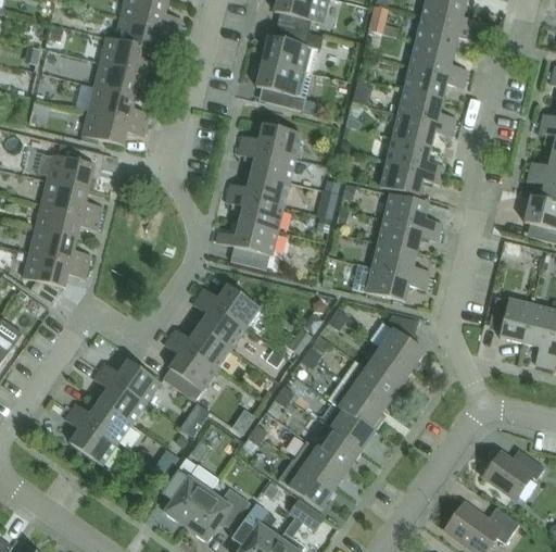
[(167,1),(163,0),(123,0),(121,15),(178,29),(181,17),(165,13),(167,1)]
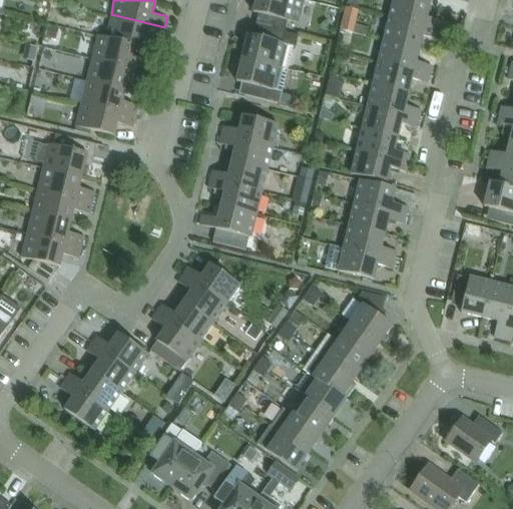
[(264,12),(261,23),(285,29),(287,17),(299,20),(304,0),(254,0),(252,9),(264,12)]
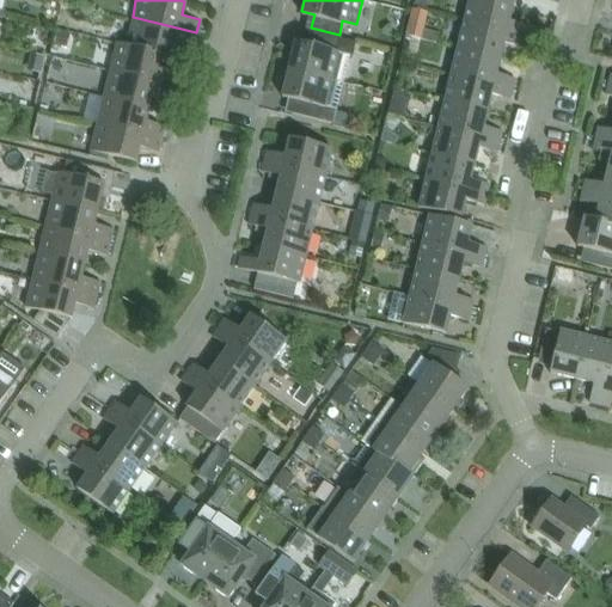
[(527,23),(508,18),(513,0),(467,0),(464,18),(525,32),(527,23)]
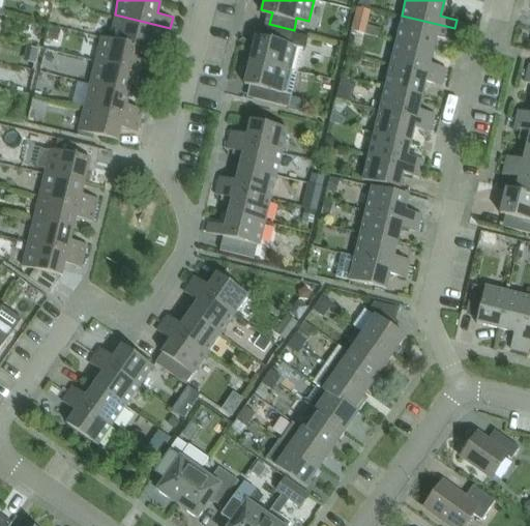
[(170,28),(115,15),(110,36),(109,37),(140,45),(140,47),(148,49),(151,35),(168,39),(170,28)]
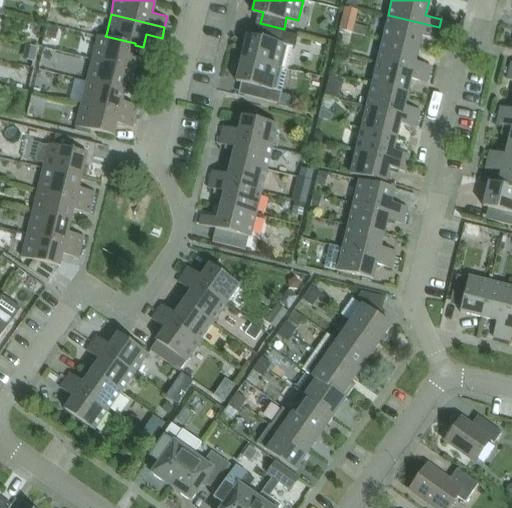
[(388,15),(382,37),(418,46),(421,32),(437,36),(439,27),(388,15)]
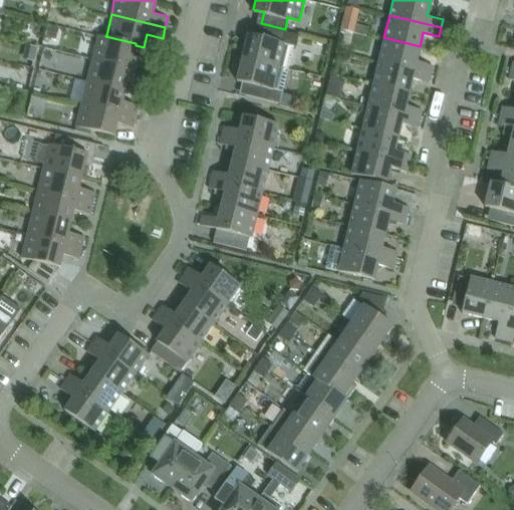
[(355,22),(353,30),(368,34),(370,26),(355,22)]
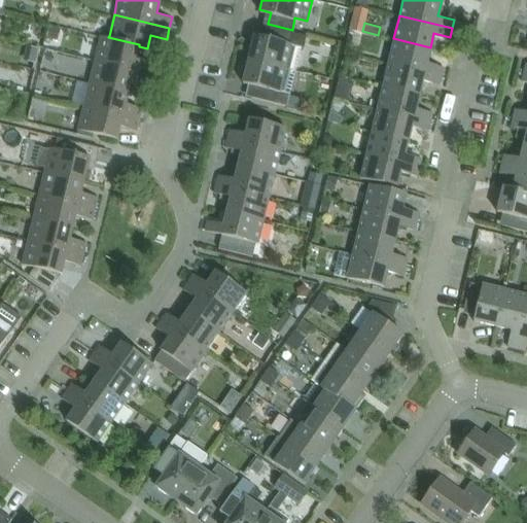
[(254,33),(248,57),(289,67),(295,69),(302,45),(304,45),(306,34),(292,30),(268,24),(266,36),(254,33)]
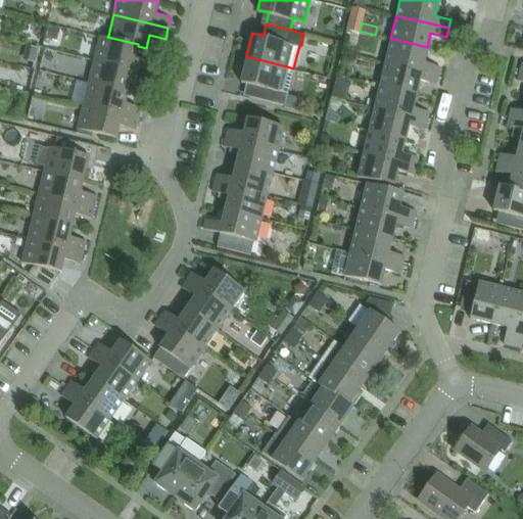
[(56,37),(59,27),(49,25),(46,34),(56,37)]
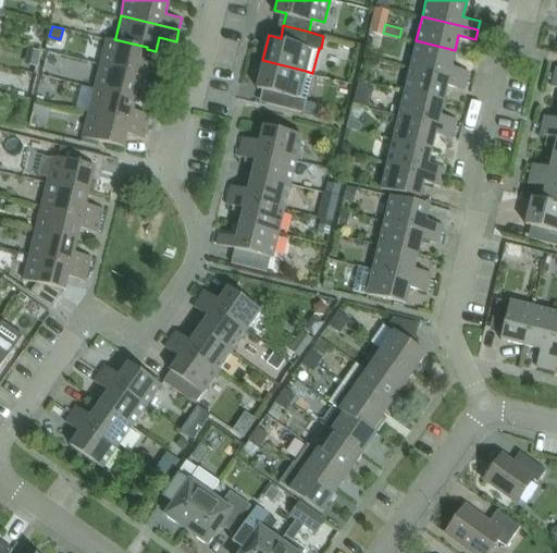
[(114,39),(115,38),(106,36),(100,61),(158,75),(161,63),(145,60),(147,49),(147,47),(114,39)]
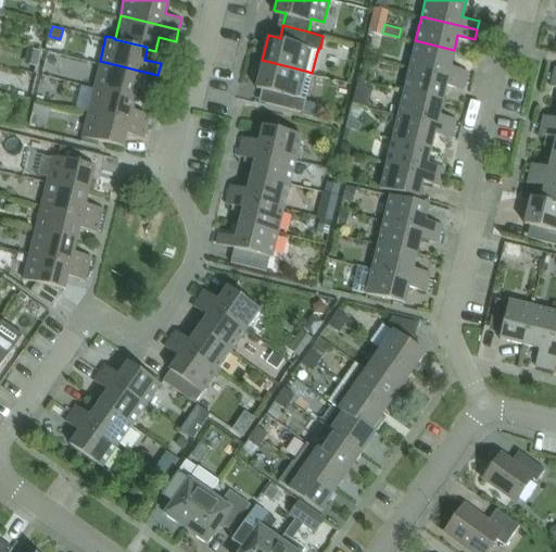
[(415,40),(409,64),(465,78),(467,69),(451,64),(454,50),(415,40)]
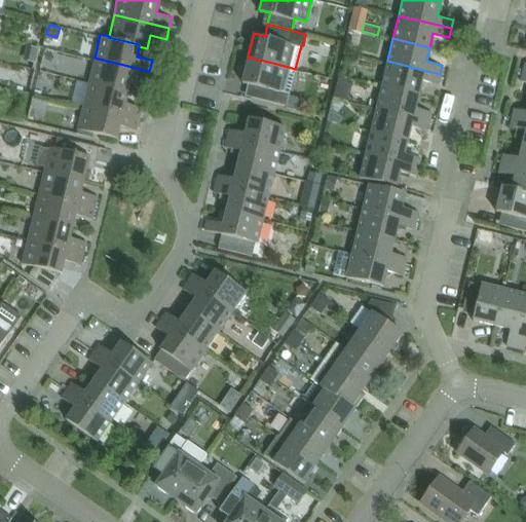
[(29,51),(37,53),(39,46),(30,44),(29,51)]
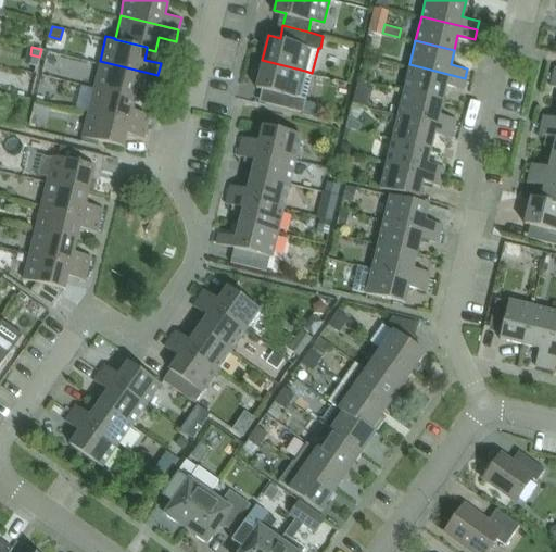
[(370,63),(371,55),(362,53),(356,77),(364,79),(367,63),(370,63)]
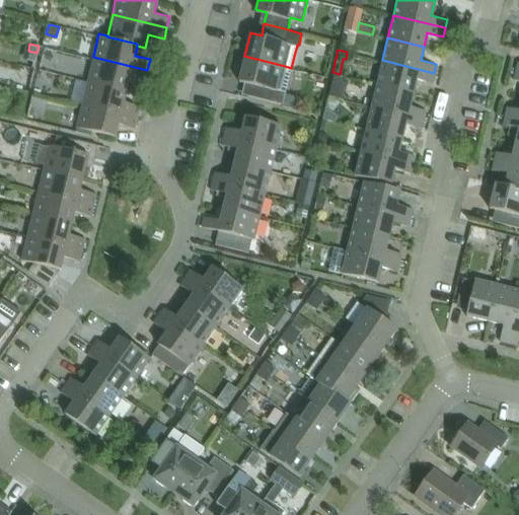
[(285,89),(291,68),(285,66),(244,56),(239,79),(249,82),(247,94),(282,102),(285,89)]
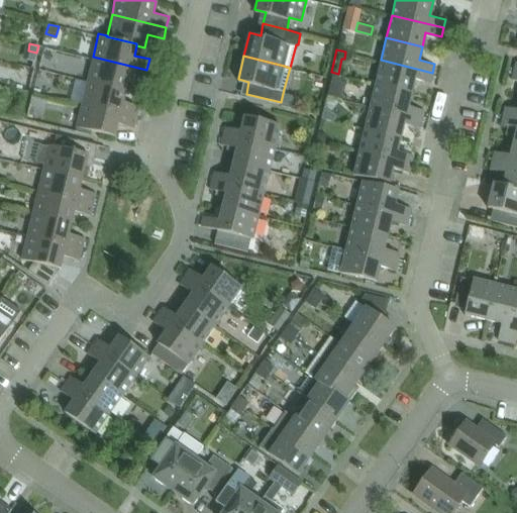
[(146,70),(93,57),(87,79),(125,89),(128,78),(144,81),(146,70)]
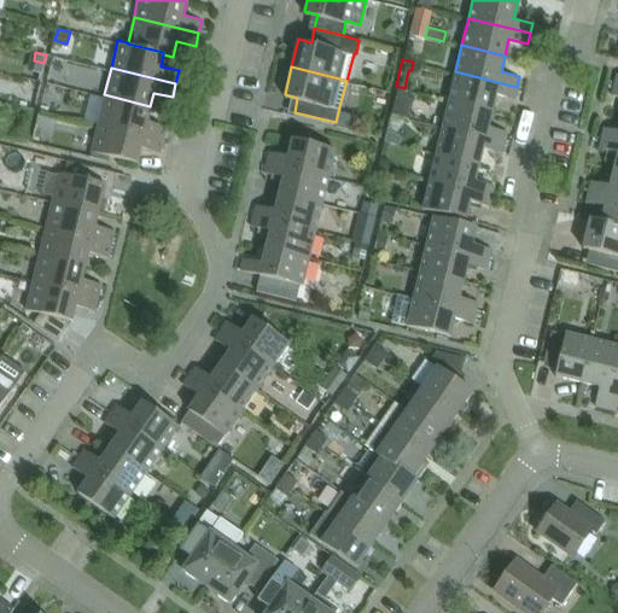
[(517,87),(455,71),(449,98),(491,109),(495,93),(514,97),(517,87)]
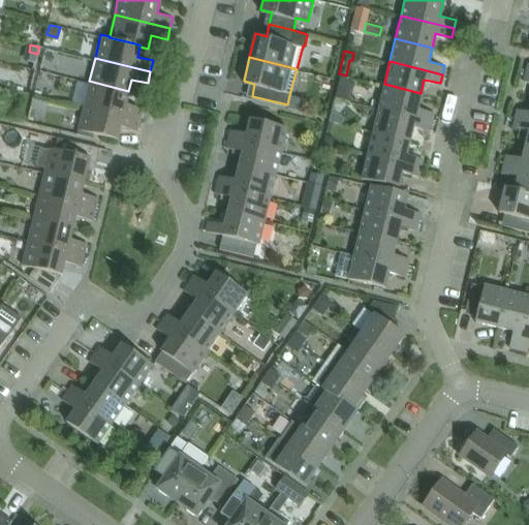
[(352,79),(340,75),(338,86),(349,89),(352,79)]
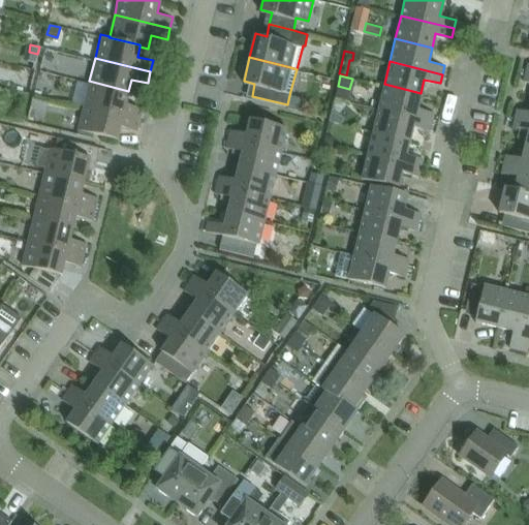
[(128,91),(89,81),(84,104),(139,118),(142,106),(126,102),(128,91)]
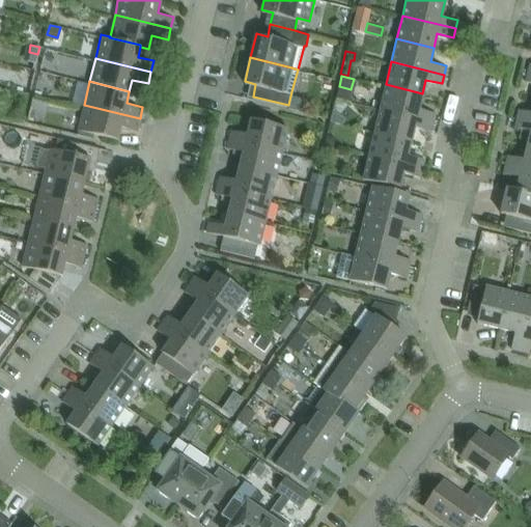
[(386,84),(380,108),(432,120),(435,111),(419,107),(422,93),(386,84)]
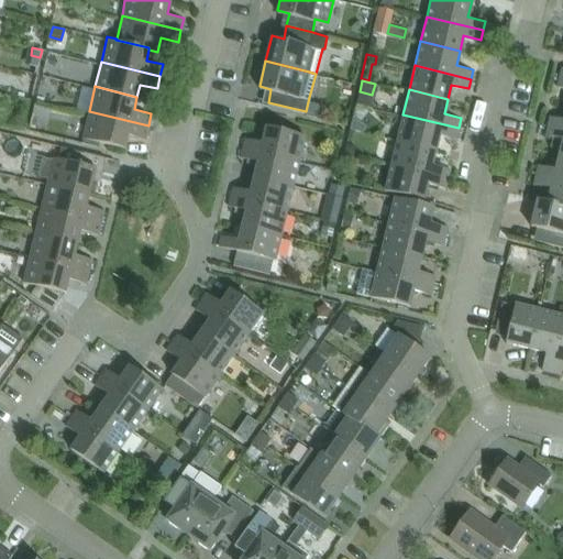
[(148,125),(89,111),(83,136),(125,146),(128,133),(145,138),(148,125)]
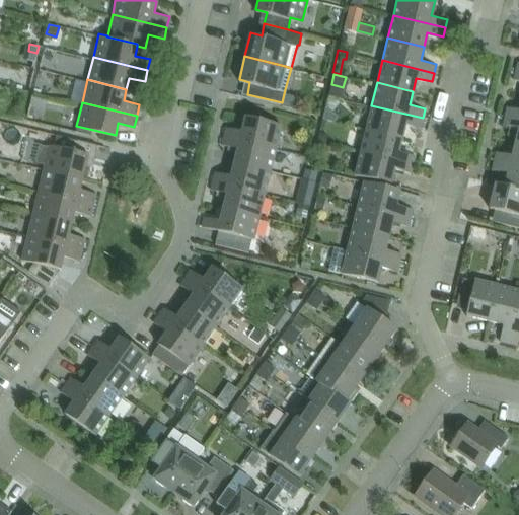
[(518,107),(507,104),(505,114),(518,117),(518,107)]
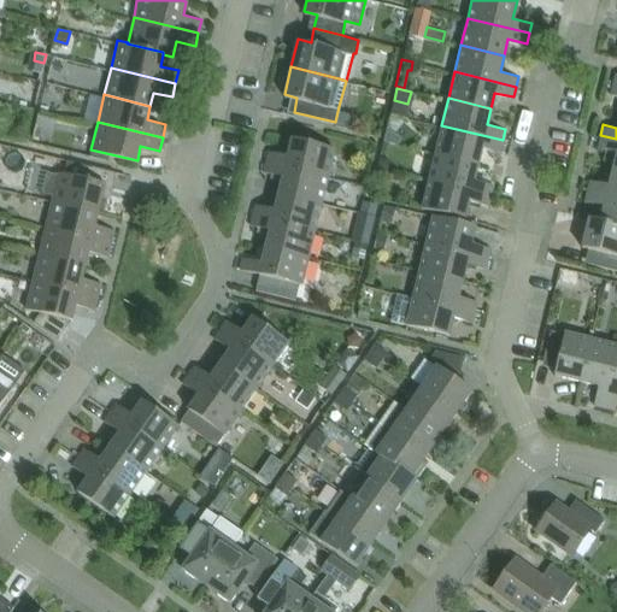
[(400,136),(387,125),(385,137),(397,141),(400,136)]
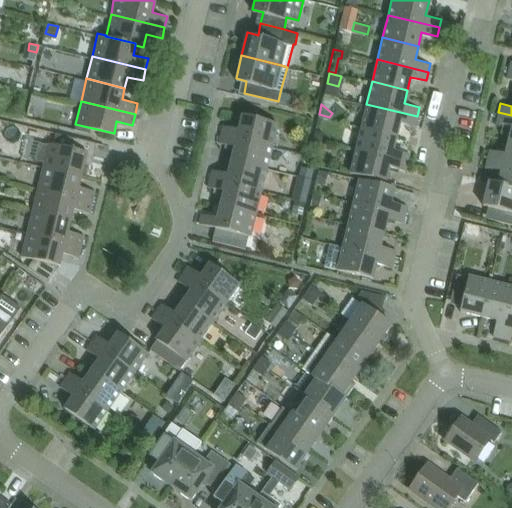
[(366,104),(361,126),(396,134),(400,121),(415,125),(417,116),(366,104)]
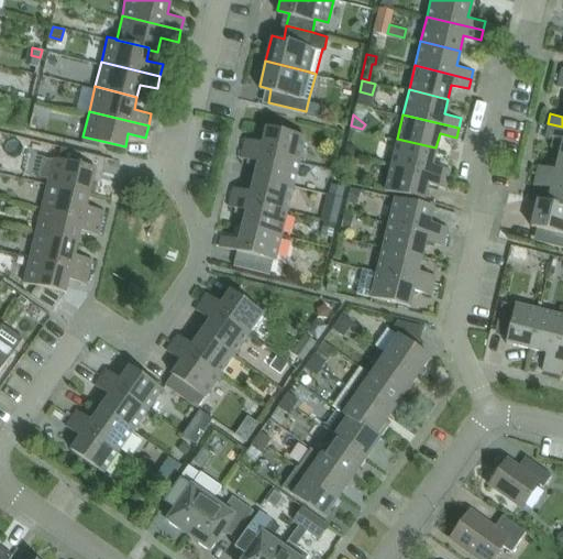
[(562,127),(548,123),(545,133),(562,138),(559,152),(562,152),(562,127)]
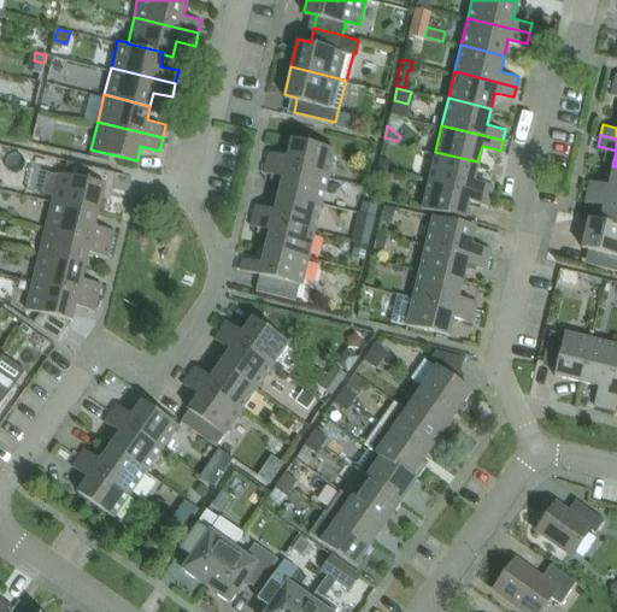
[(269,148),(266,159),(328,175),(335,147),(292,136),(287,153),(269,148)]
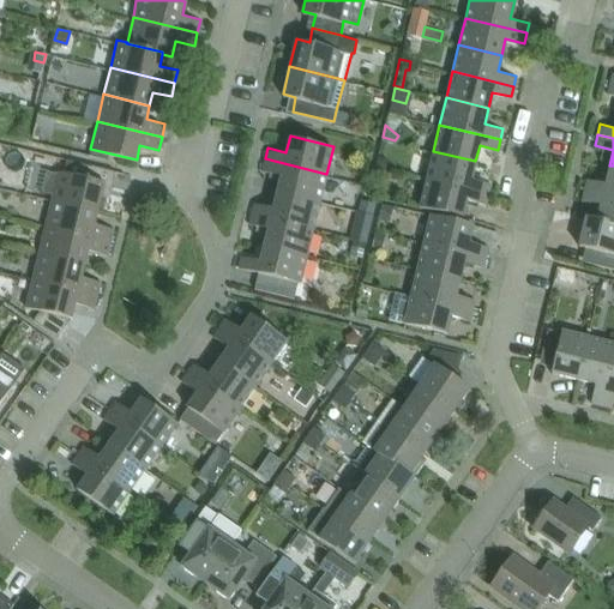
[(433,151),(427,178),(488,192),(491,181),(471,178),(475,161),(433,151)]
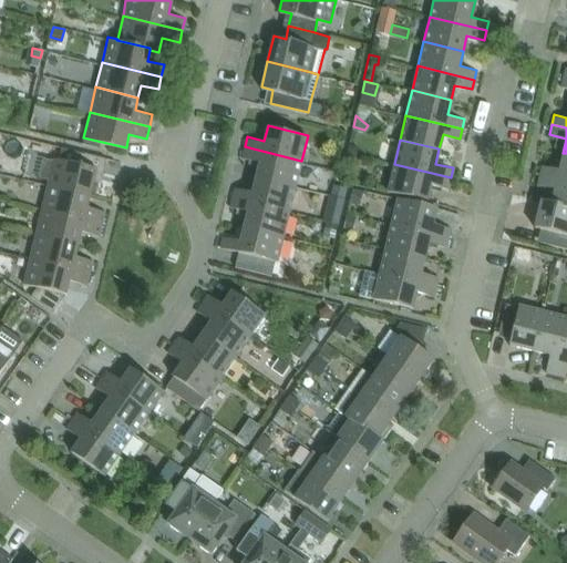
[(350,143),(348,151),(357,153),(358,144),(350,143)]
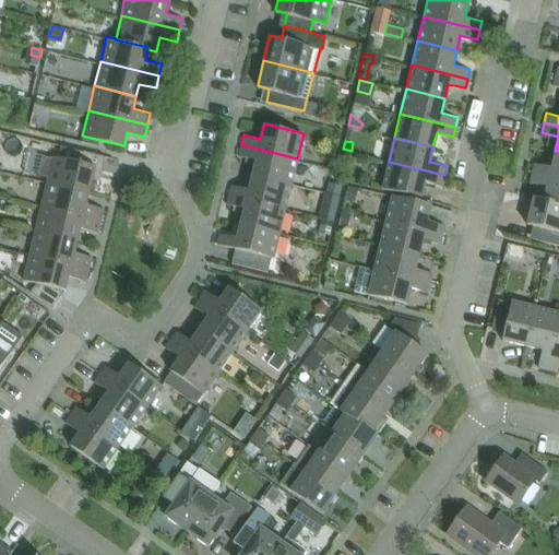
[(42,153),(36,174),(48,177),(47,180),(88,190),(92,177),(97,178),(99,168),(100,168),(104,156),(105,154),(60,143),(57,156),(52,155),(52,156),(42,153)]
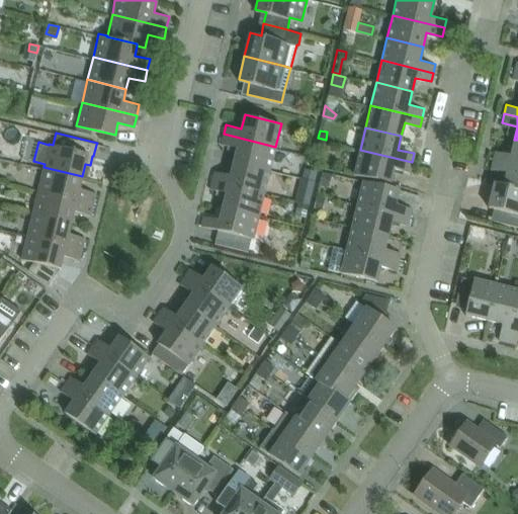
[(275,147),(224,134),(222,143),(237,147),(234,160),(270,169),(275,147)]
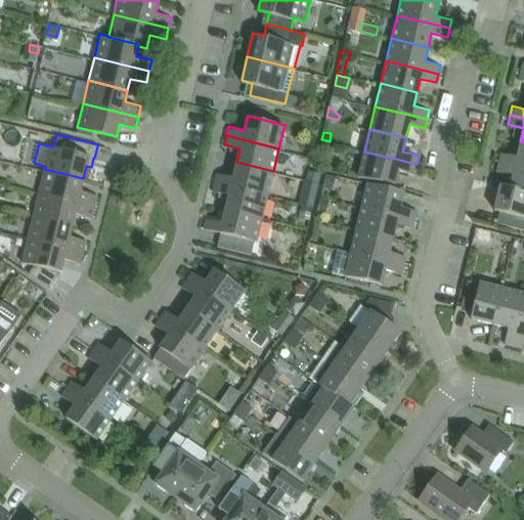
[(523,141),(520,141),(517,155),(500,152),(498,160),(523,166),(523,141)]
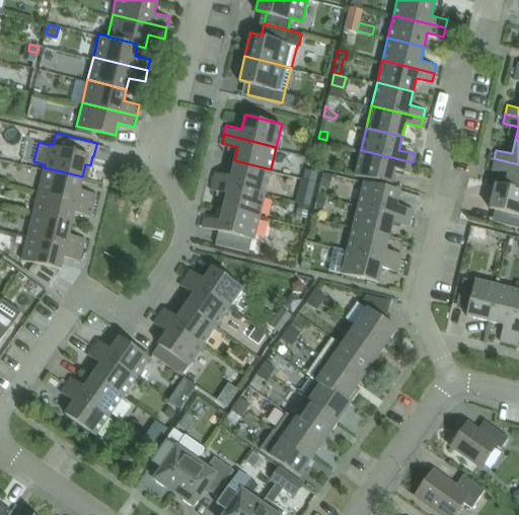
[(413,162),(361,150),(355,173),(391,181),(394,167),(410,171),(413,162)]
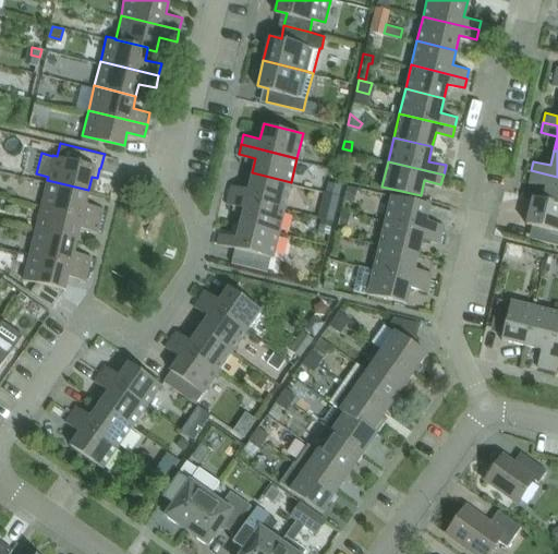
[(557,177),(531,170),(529,180),(546,184),(543,197),(532,195),(532,196),(557,202),(557,177)]
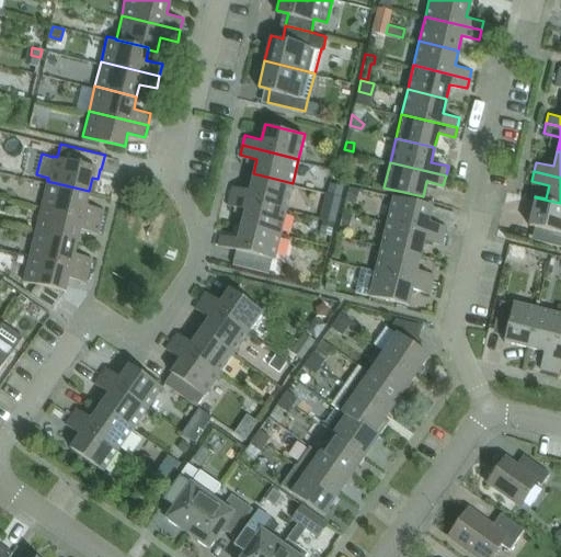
[(230,193),(286,207),(293,183),(253,173),(250,189),(232,184),(230,193)]
